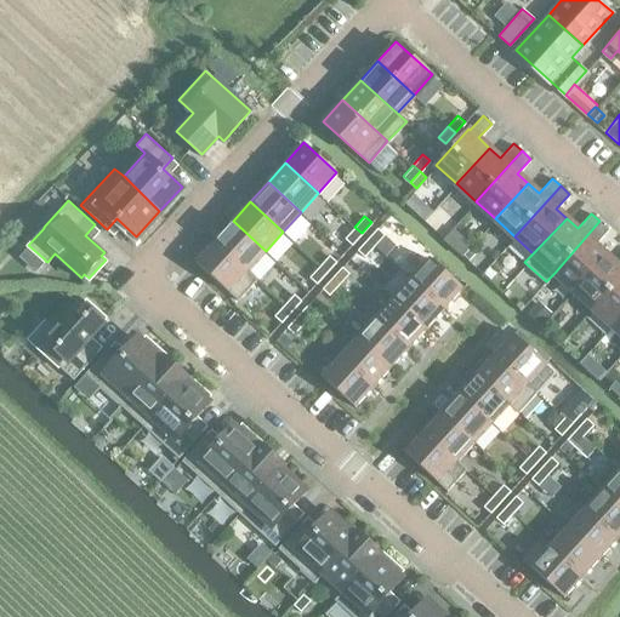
[(233,221),(216,239),(249,269),(266,251),(233,221)]
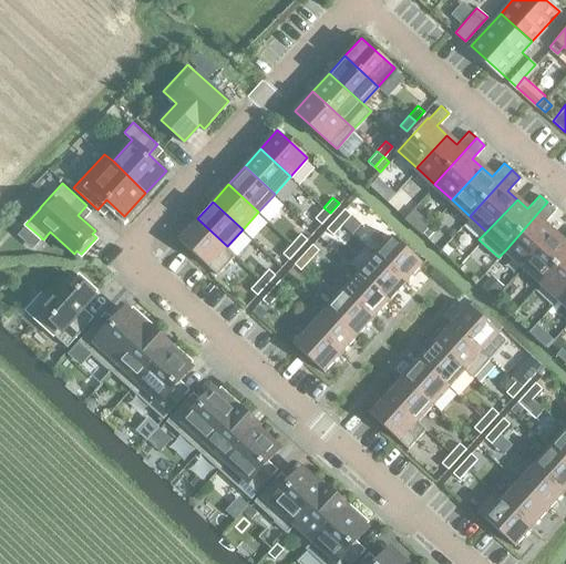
[(555,209),(547,202),(506,249),(523,265),(553,232),(543,223),(555,209)]
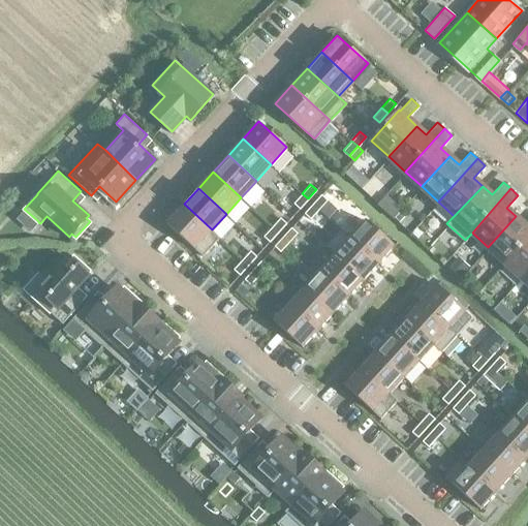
[(386,191),(378,200),(393,213),(401,205),(386,191)]
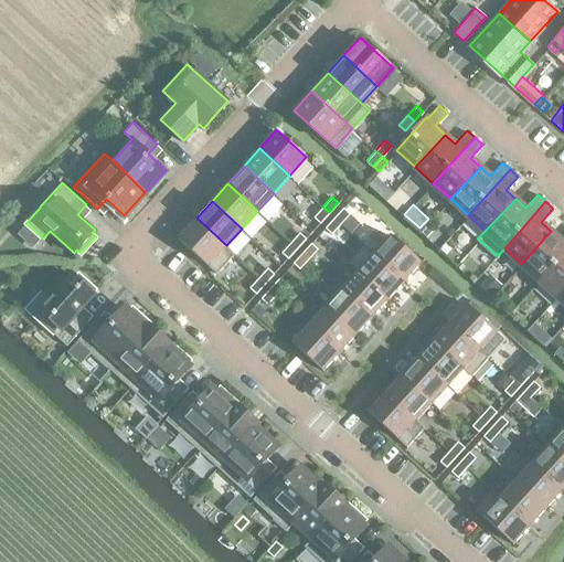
[(322,207),(314,216),(320,222),(329,212),(322,207)]
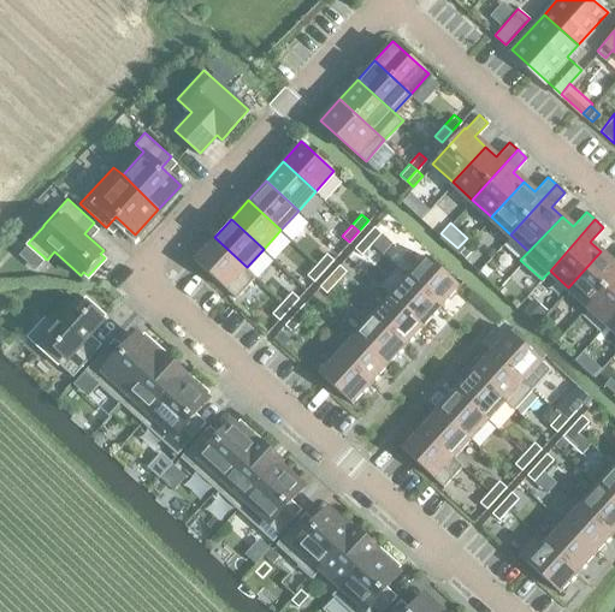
[(374,225),(364,236),(371,242),(382,231),(374,225)]
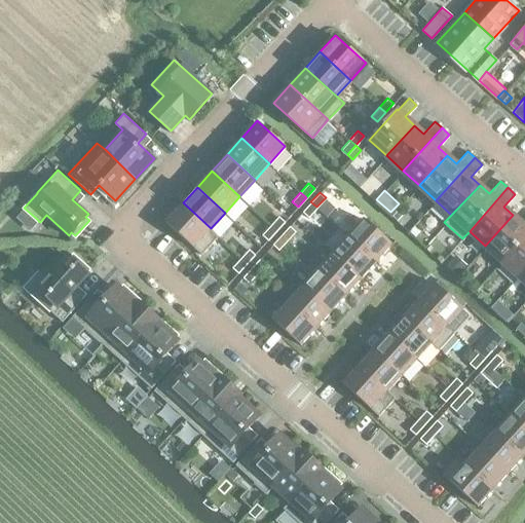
[(310,201),(302,211),(308,216),(316,207),(310,201)]
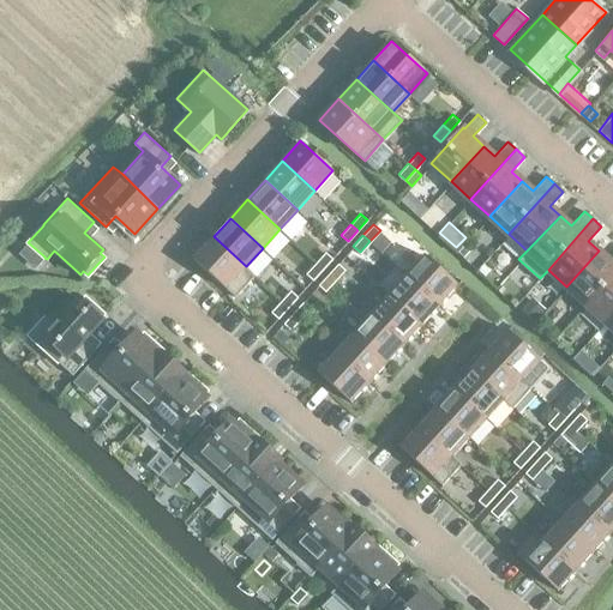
[(246,266),(214,236),(193,258),(235,296),(254,275),(246,266)]
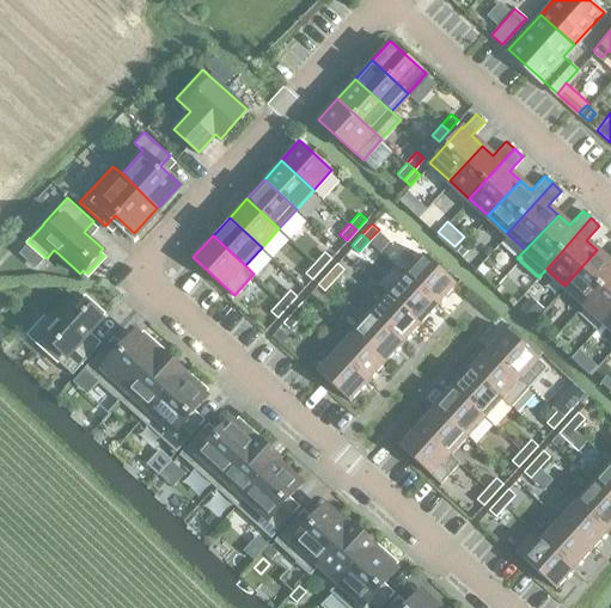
[(324,250),(315,260),(322,268),(331,257),(324,250)]
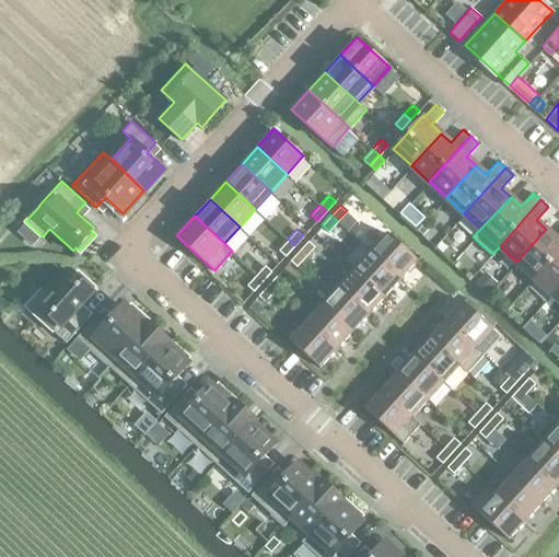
[(558,234),(556,238),(546,229),(516,262),(534,277),(558,250),(558,234)]
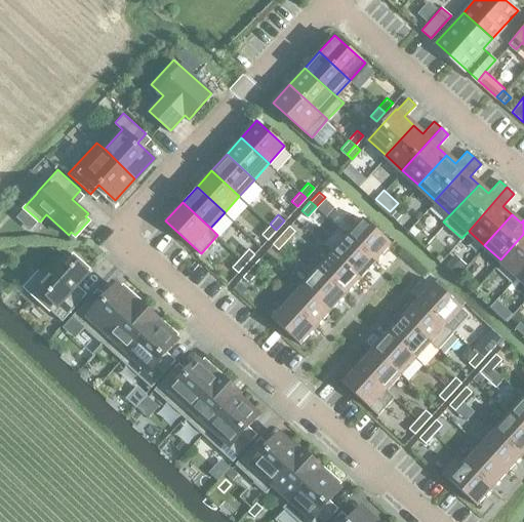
[(363,217),(348,234),(375,259),(391,243),(363,217)]
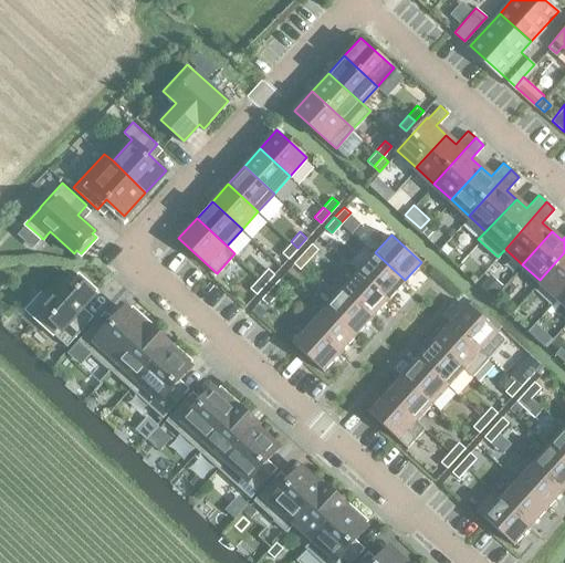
[(291,241),(282,251),(289,258),(297,248),(291,241)]
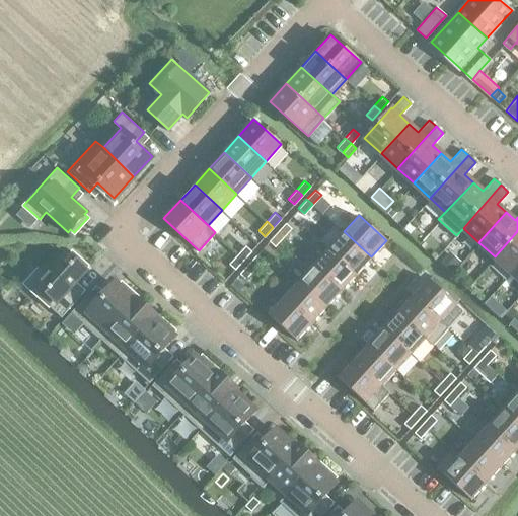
[(286,222),(277,231),(283,236),(292,227),(286,222)]
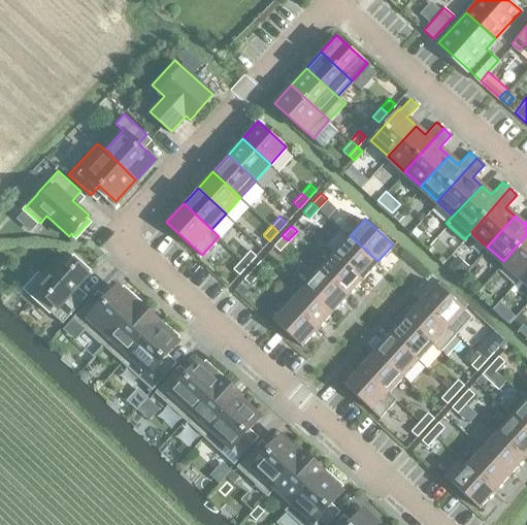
[(282,235),(273,244),(280,250),(288,240),(282,235)]
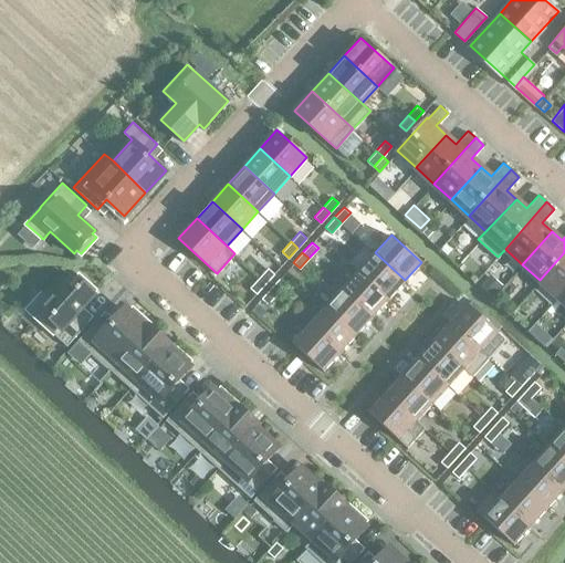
[(375,252),(358,270),(388,298),(405,280),(375,252)]
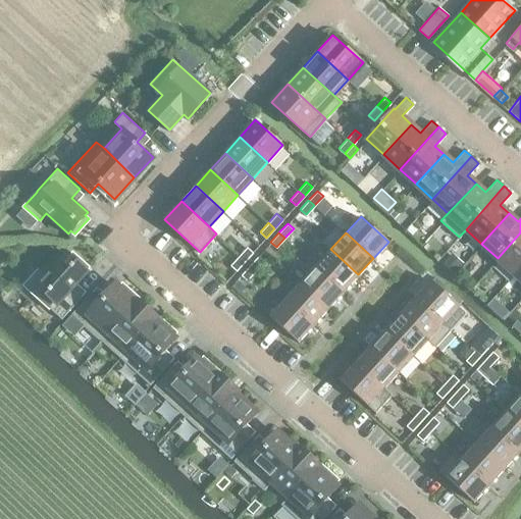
[(520,232),(498,258),(514,273),(520,265),(520,232)]
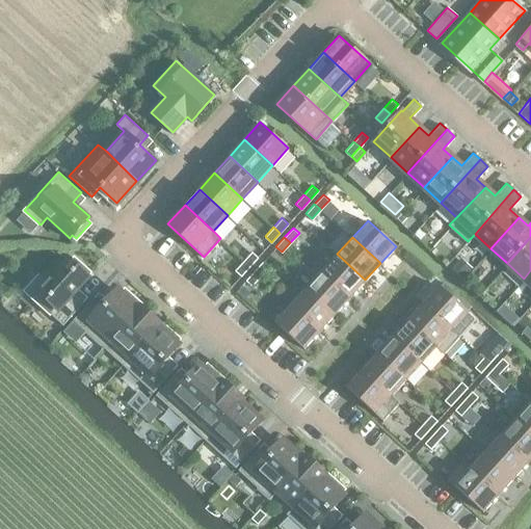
[(251,250),(243,260),(249,266),(258,257),(251,250)]
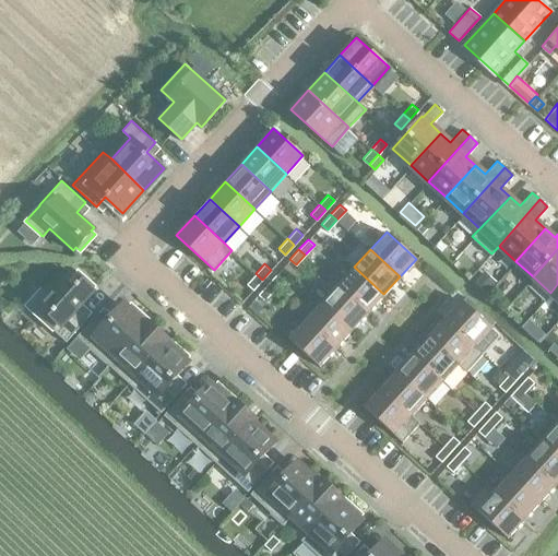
[(354,267),(337,285),(368,311),(383,294),(354,267)]
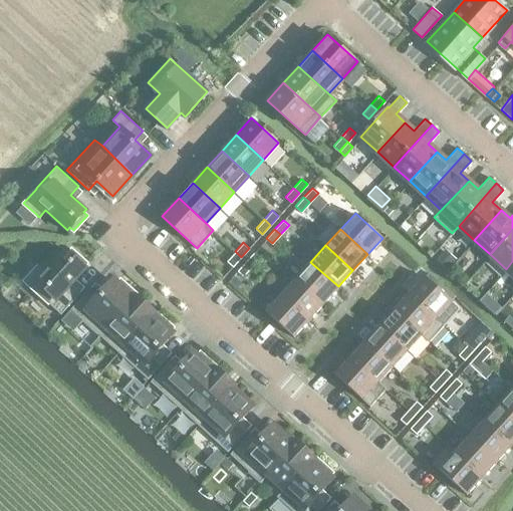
[(23,279),(60,313),(80,291),(71,283),(85,267),(83,265),(86,261),(71,247),(68,251),(65,249),(45,270),(38,264),(23,279)]
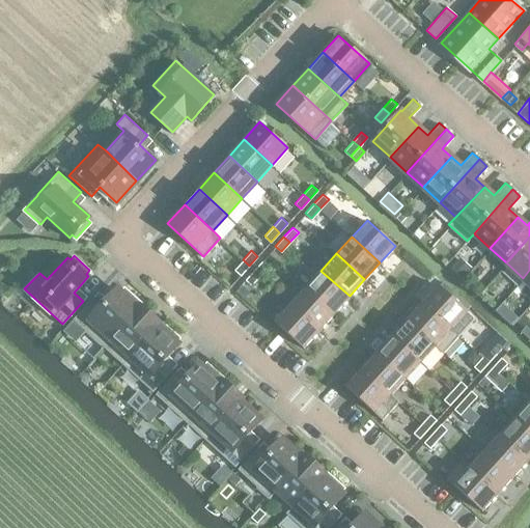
[(243,259),(234,269),(241,275),(249,266),(243,259)]
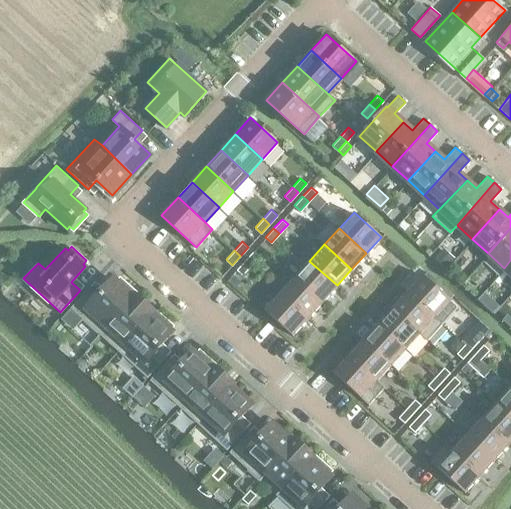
[(253,251),(244,260),(250,265),(258,256),(253,251)]
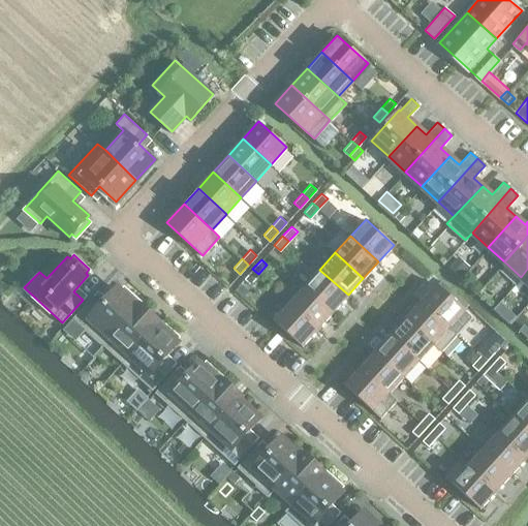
[(252,269),(244,278),(250,283),(258,274),(252,269)]
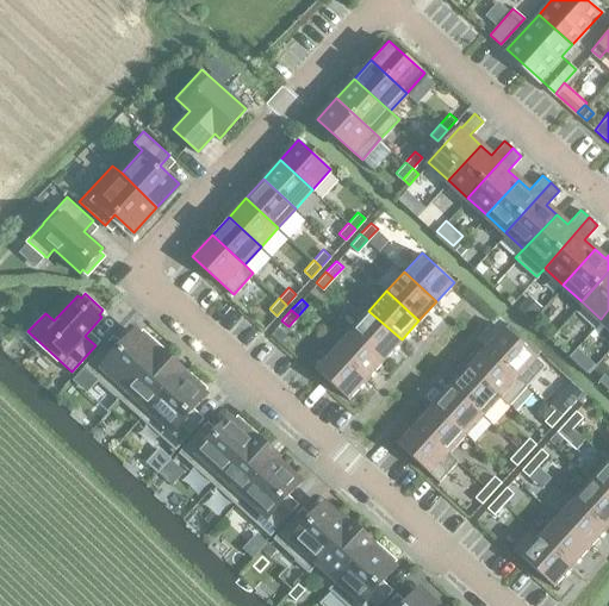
[(368,311),(352,329),(384,358),(402,339),(368,311)]
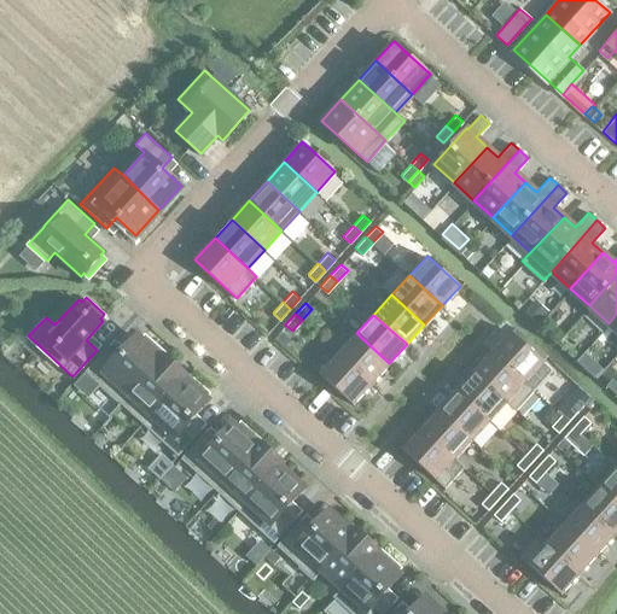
[(543,361),(510,331),(493,350),(525,380),(543,361)]
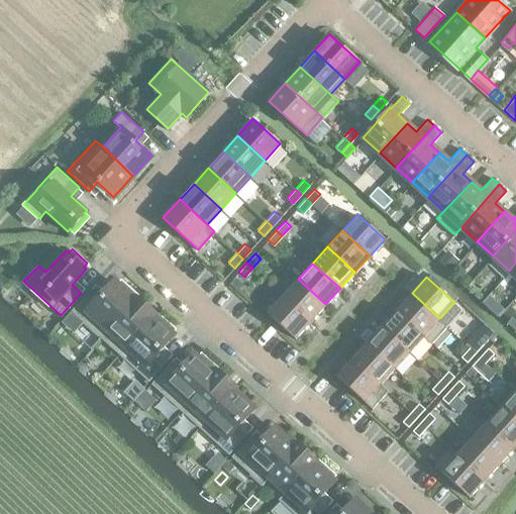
[(298,279),(284,295),(311,320),(325,304),(298,279)]
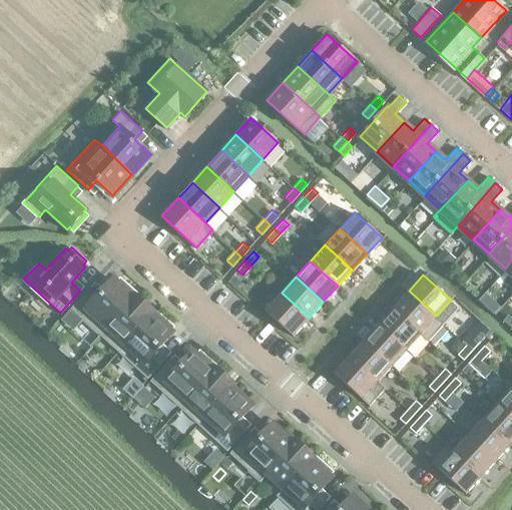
[(135,291),(120,278),(116,281),(113,278),(99,294),(90,286),(70,308),(99,334),(133,296),(132,295),(135,291)]
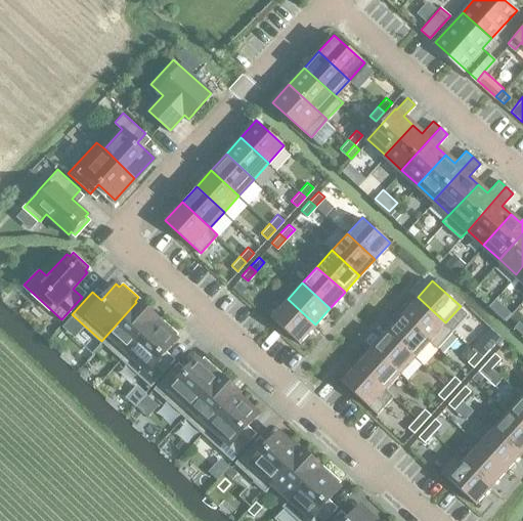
[(445,322),(418,297),(401,315),(429,341),(436,348),(453,330),(445,322)]
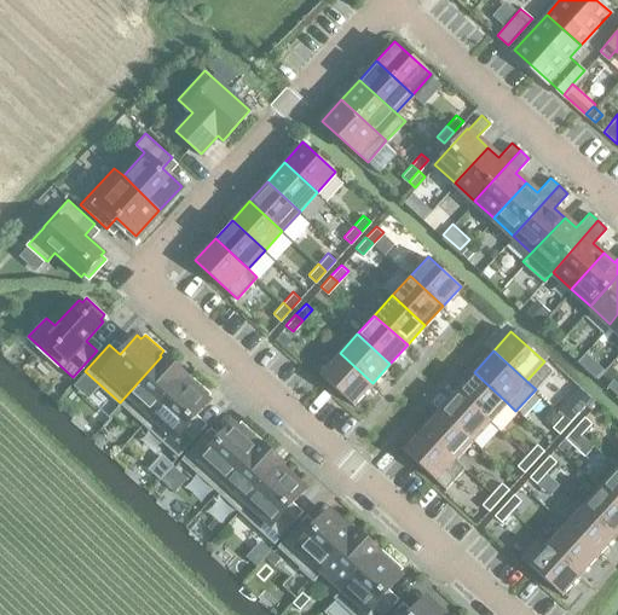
[(340,353),(321,375),(353,404),(373,383),(340,353)]
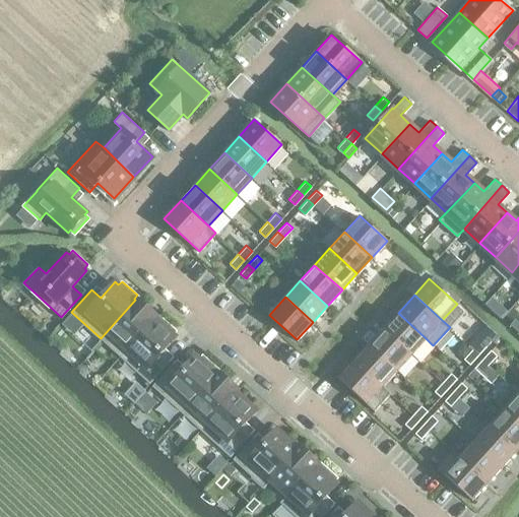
[(156,316),(137,298),(135,300),(101,338),(121,358),(156,319),(154,318),(156,316)]
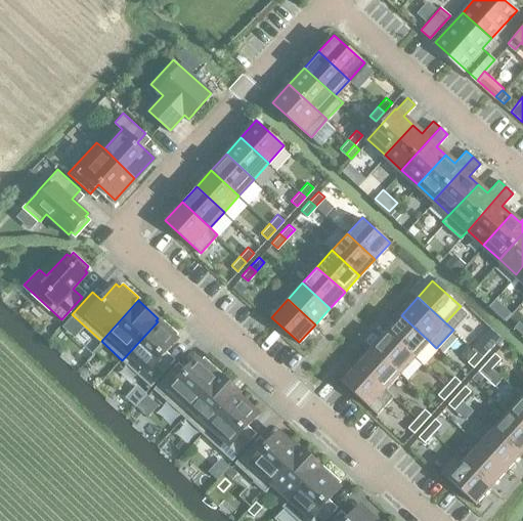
[(401,315),(387,331),(415,356),(429,341),(401,315)]
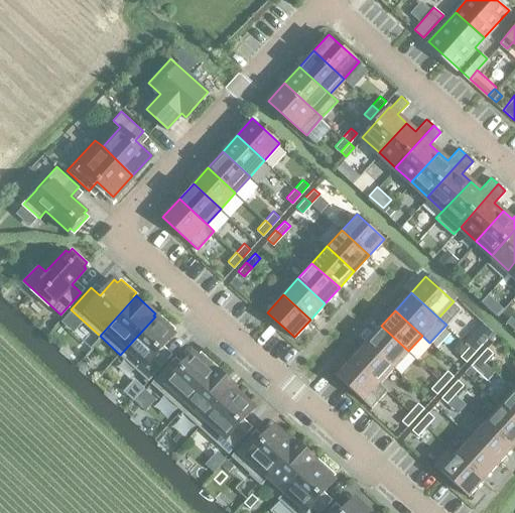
[(173,328),(158,313),(155,316),(120,355),(148,380),(168,358),(159,350),(173,334),(170,331),(173,328)]
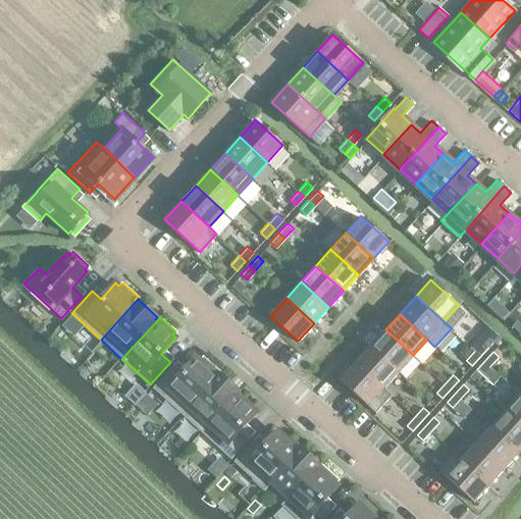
[(413,355),(385,329),(371,346),(399,370),(413,355)]
